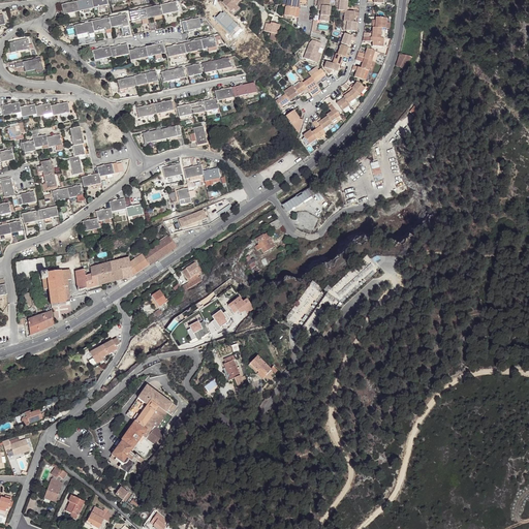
[(76,1),(79,11),(93,8),(91,0),(82,0),(80,0),(76,1)]
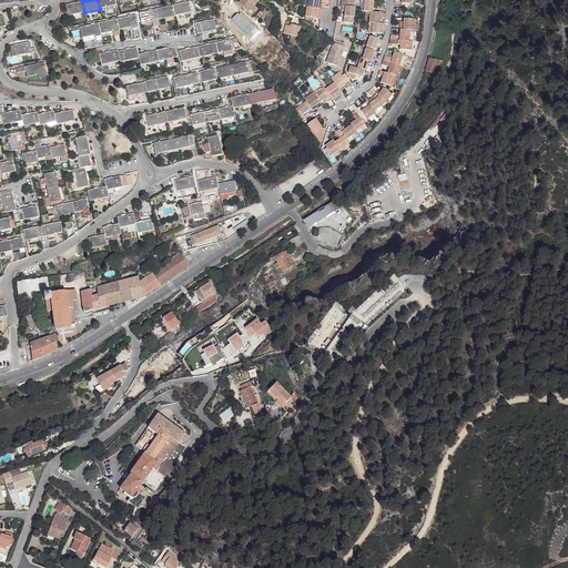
[(242,7),(251,16),(255,11),(255,10),(256,9),(253,6),(259,0),(241,0),(239,3),(242,7)]
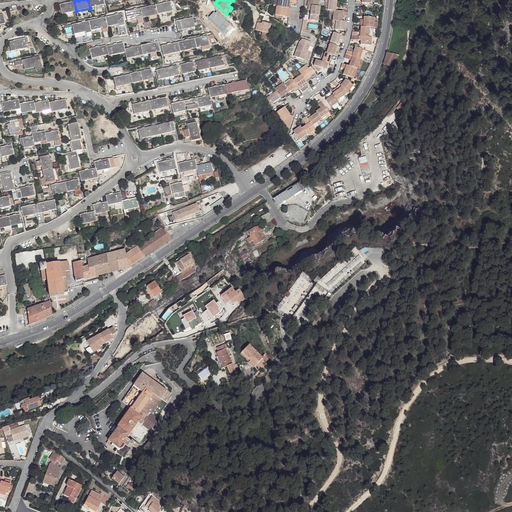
[(278,0),(277,7),(290,9),(290,6),(297,7),(297,4),(295,4),(296,0),(278,0)]
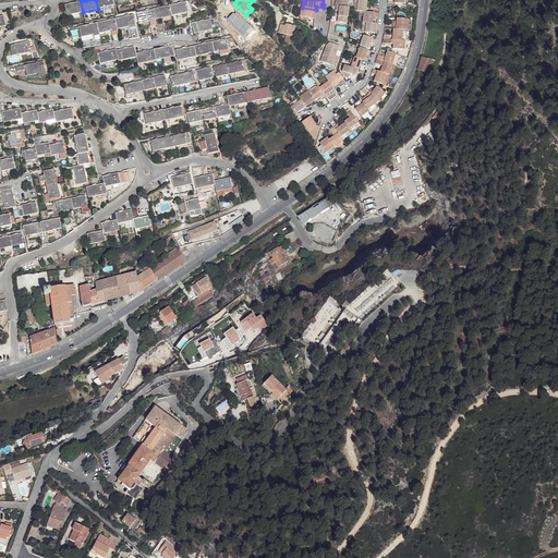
[(359,0),(358,0),(358,11),(364,12),(366,12),(366,8),(367,1),(359,0)]
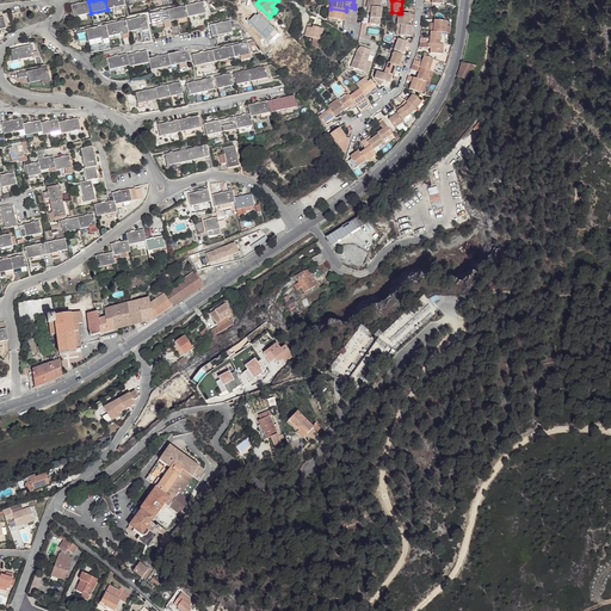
[(71,5),(75,22),(88,19),(87,14),(91,13),(88,1),(80,4),(75,5),(71,5)]
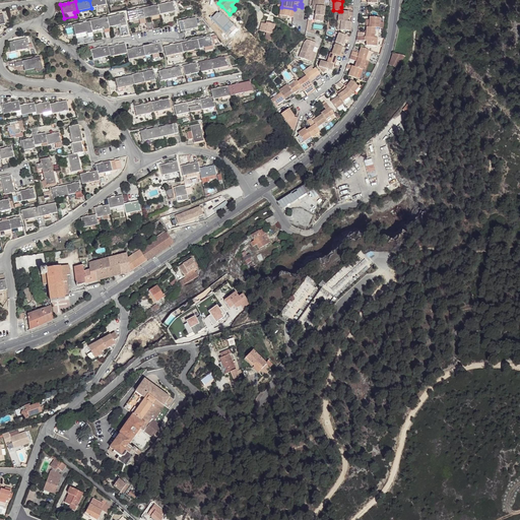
[(157,5),(159,15),(176,11),(173,1),(157,5)]
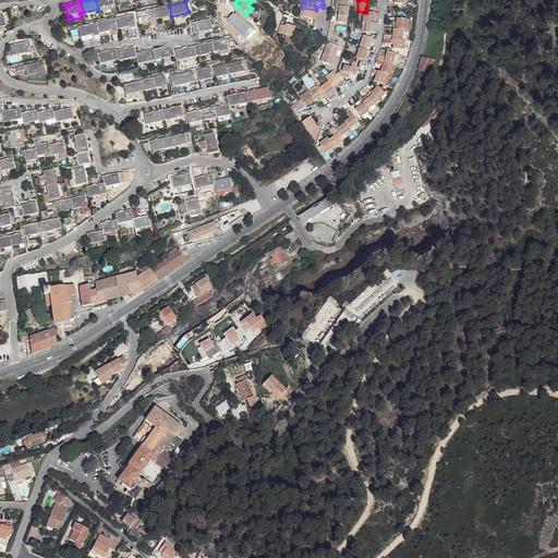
[(153,9),(155,20),(171,16),(169,5),(166,5),(161,7),(153,9)]
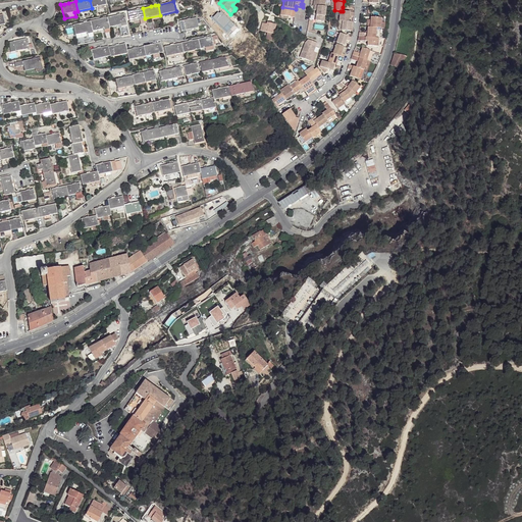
[(317,10),(315,19),(324,21),(326,7),(324,7),(314,5),(313,10),(317,10)]
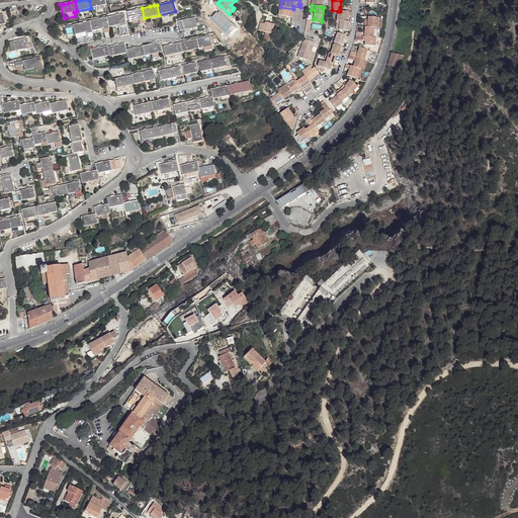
[(286,17),(289,17),(290,13),(292,13),(293,9),(279,6),(278,15),(286,17)]
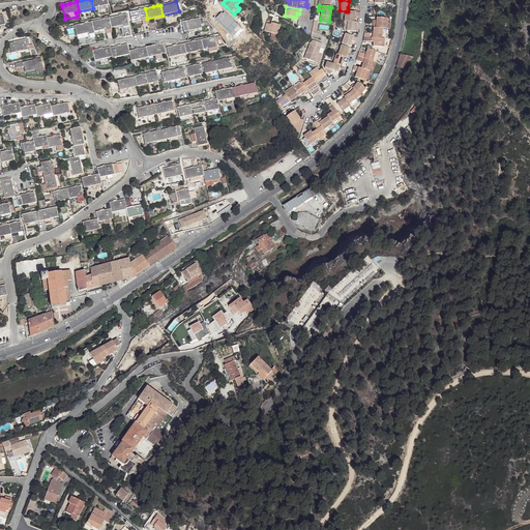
[(129,11),(131,22),(147,19),(145,8),(142,9),(139,10),(129,11)]
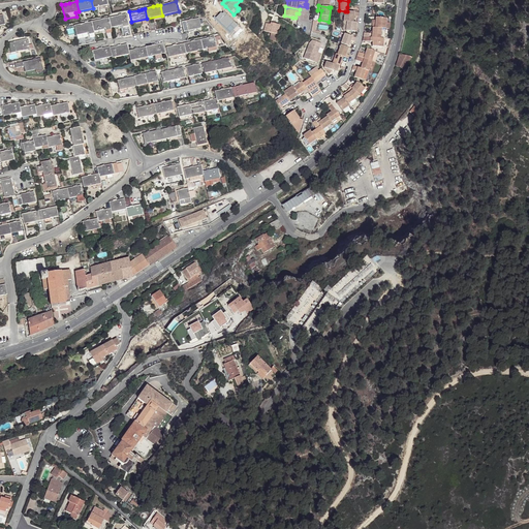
[(345,11),(344,22),(346,22),(353,23),(354,17),(359,17),(359,12),(347,11),(345,11)]
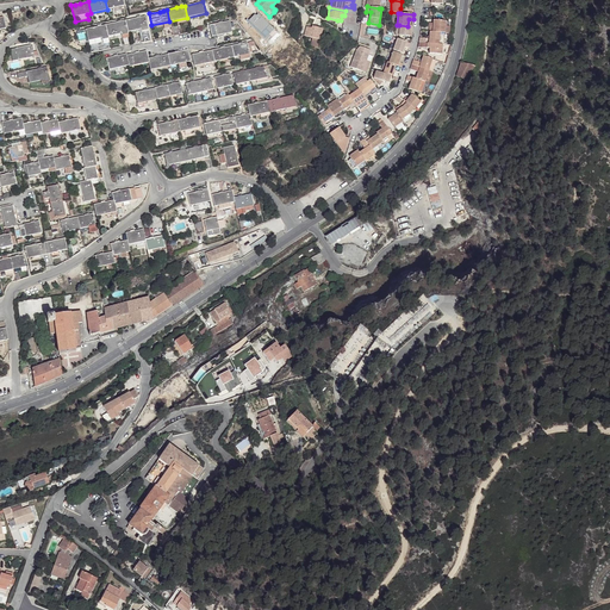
[(125,20),(129,32),(141,30),(142,31),(149,30),(145,16),(125,20)]
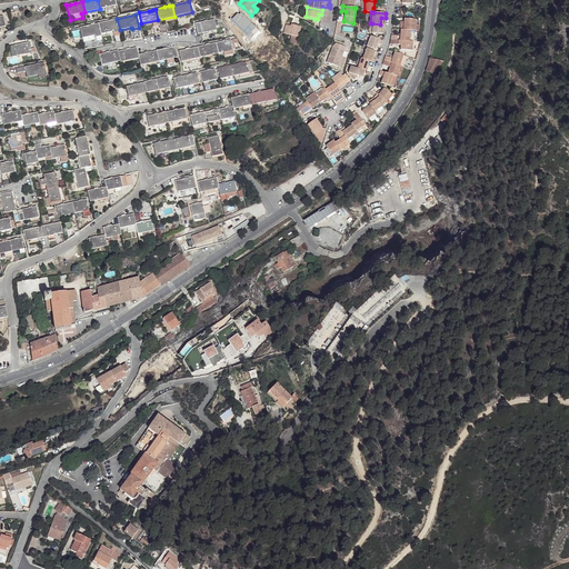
[(99,23),(101,35),(113,31),(120,30),(117,19),(99,23)]
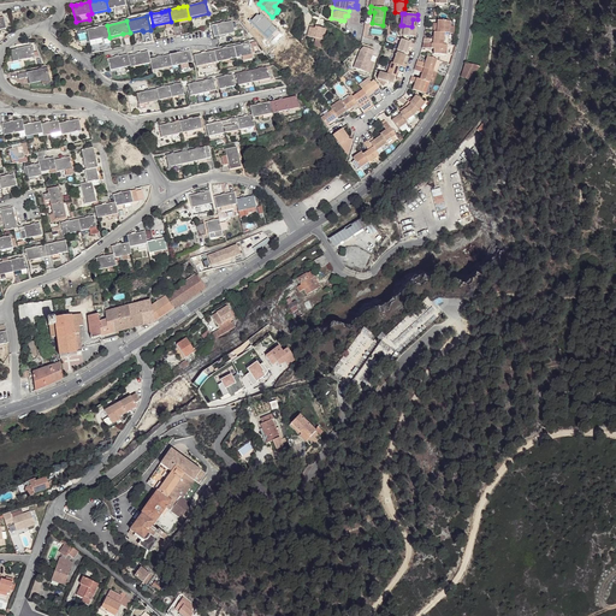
[(212,25),(214,37),(235,33),(234,30),(237,29),(235,22),(232,23),(232,21),(225,22),(220,23),(212,25)]
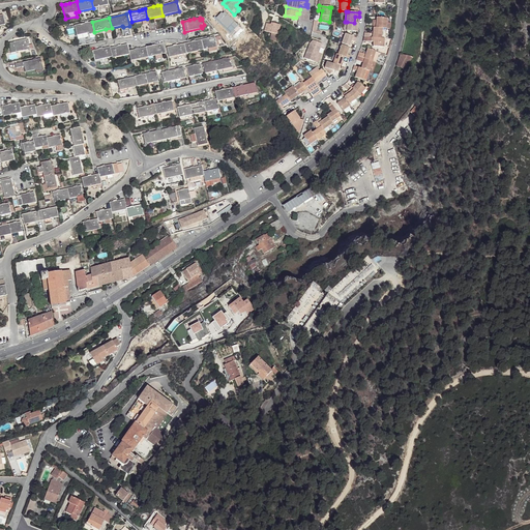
[(373,28),(374,28),(386,29),(387,23),(387,18),(377,18),(376,20),(376,24),(373,23),(373,28)]
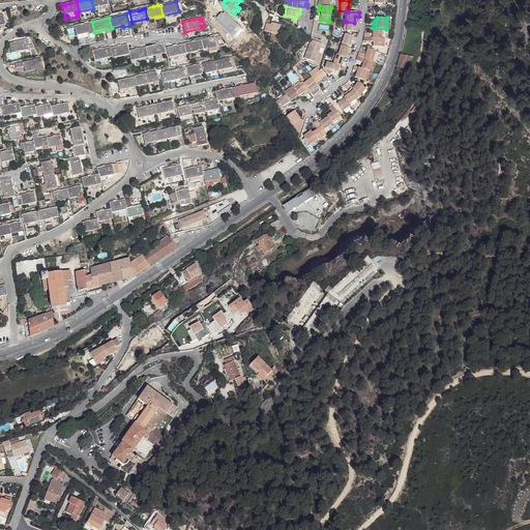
[(314,21),(312,31),(321,34),(321,32),(316,30),(318,21),(314,21)]
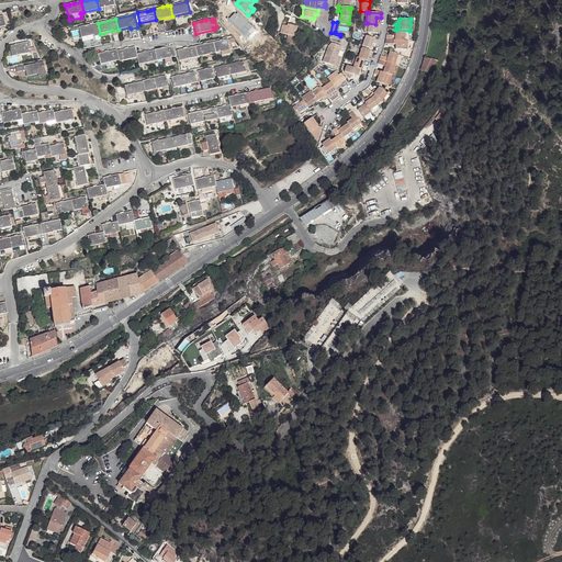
[(79,26),(81,37),(93,35),(94,36),(100,35),(100,34),(98,23),(79,26)]
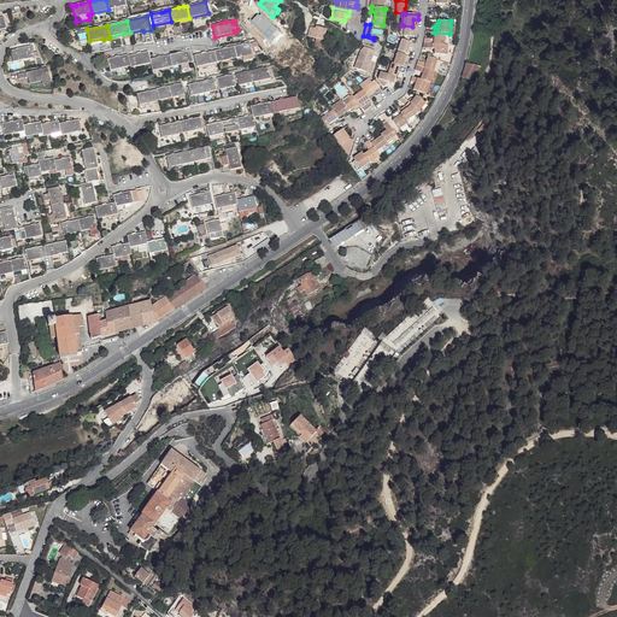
[(404,25),(404,36),(415,37),(416,31),(417,31),(417,27),(416,27),(412,27),(404,25)]
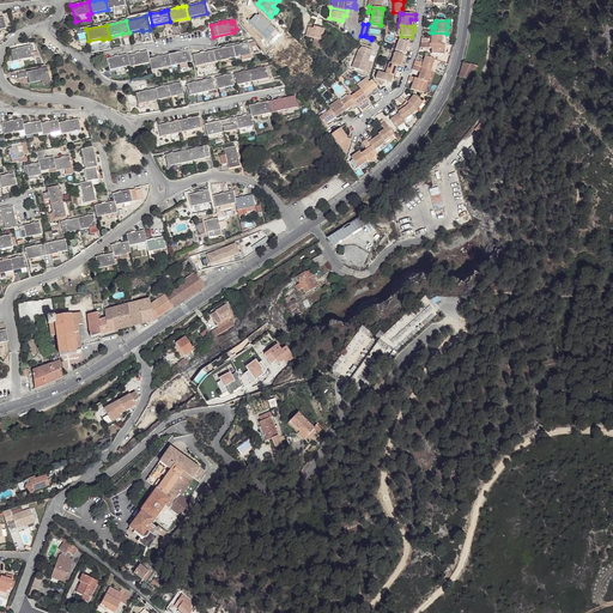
[(308,28),(305,36),(314,38),(321,41),(325,30),(319,28),(314,26),(313,29),(308,28)]
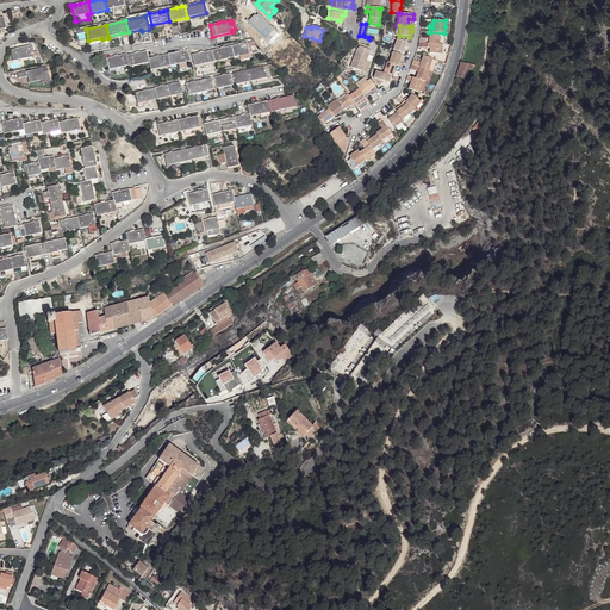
[(419,37),(419,43),(443,44),(444,44),(446,33),(444,33),(430,32),(429,37),(428,37),(428,38),(419,37)]
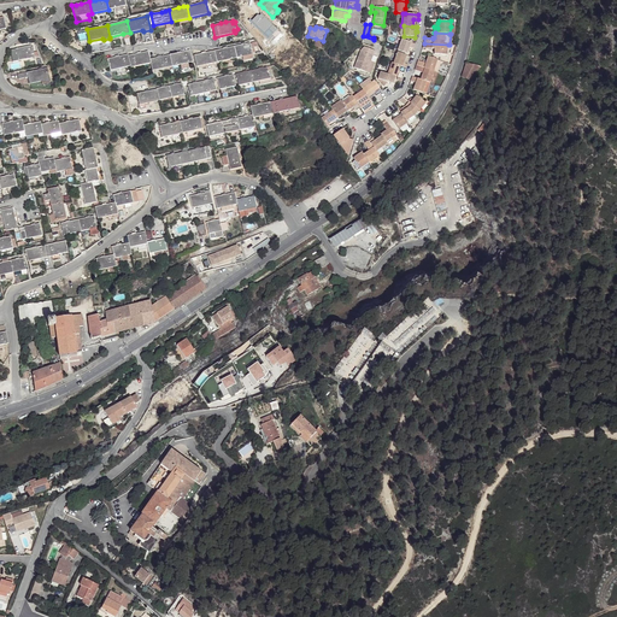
[(401,40),(398,51),(406,54),(410,47),(413,48),(416,45),(401,40)]
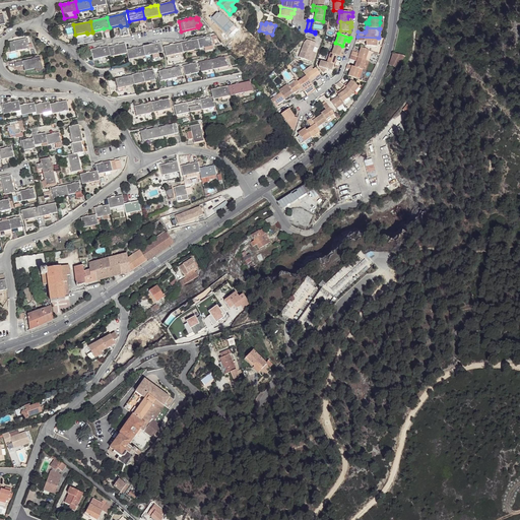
[(197,39),(199,49),(204,48),(205,52),(213,50),(212,45),(214,45),(213,39),(217,39),(216,36),(210,37),(207,37),(203,38),(197,39)]
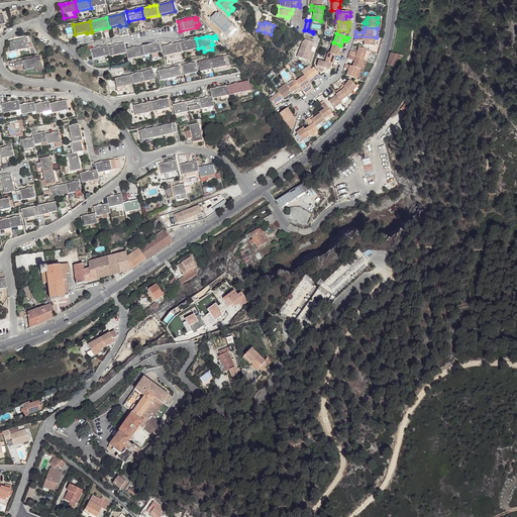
[(355,36),(354,40),(364,41),(364,45),(375,46),(376,37),(355,36)]
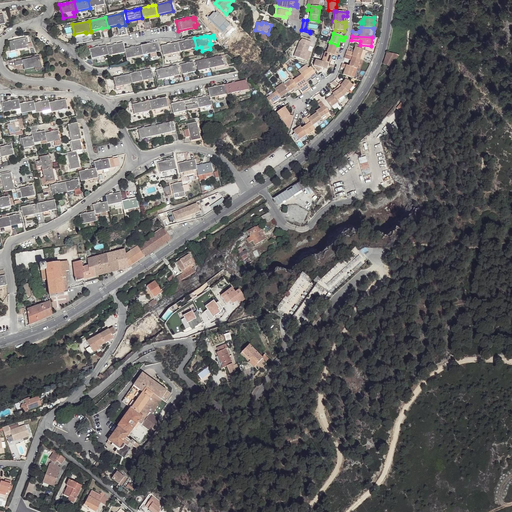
[(9,41),(11,51),(28,47),(26,37),(9,41)]
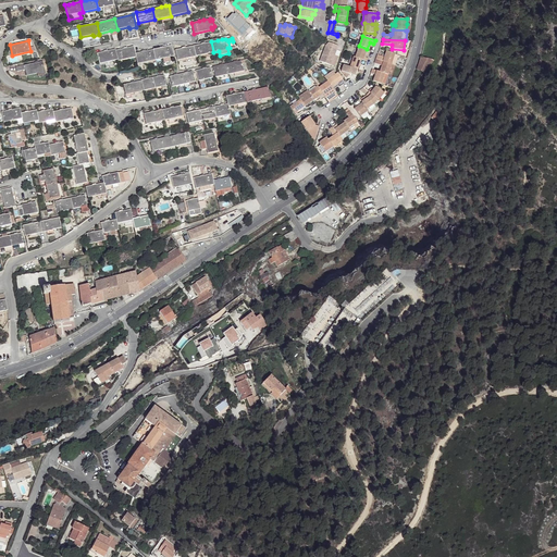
[(194,46),(196,57),(213,52),(211,41),(206,44),(201,45),(194,46)]
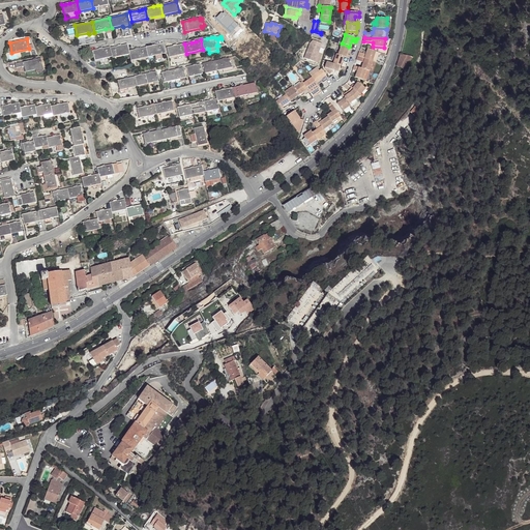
[(310,43),(304,58),(315,62),(320,49),(322,43),(313,40),(310,43)]
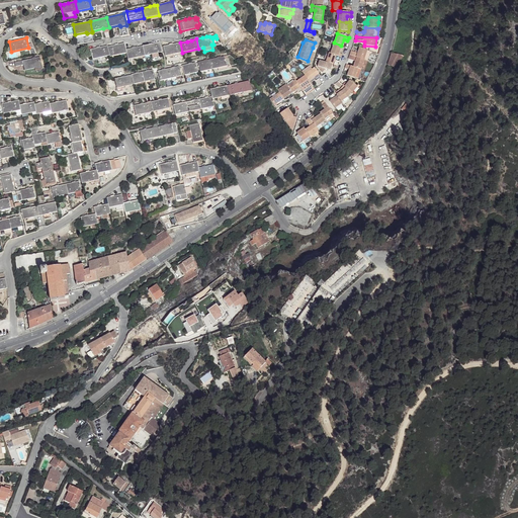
[(143,47),(145,56),(160,53),(161,56),(162,55),(160,42),(152,44),(149,45),(143,47)]
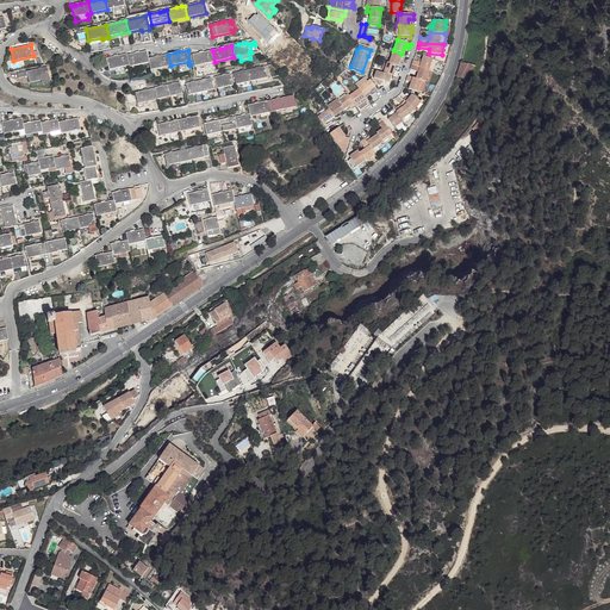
[(192,55),(194,67),(200,66),(200,68),(209,67),(209,63),(215,62),(212,50),(204,53),(199,54),(192,55)]
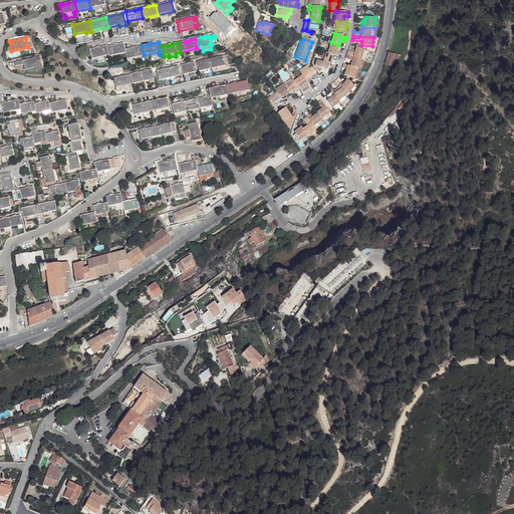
[(112,55),(113,58),(118,57),(117,54),(125,52),(124,49),(123,43),(117,44),(114,45),(106,46),(108,55),(109,56),(112,55)]
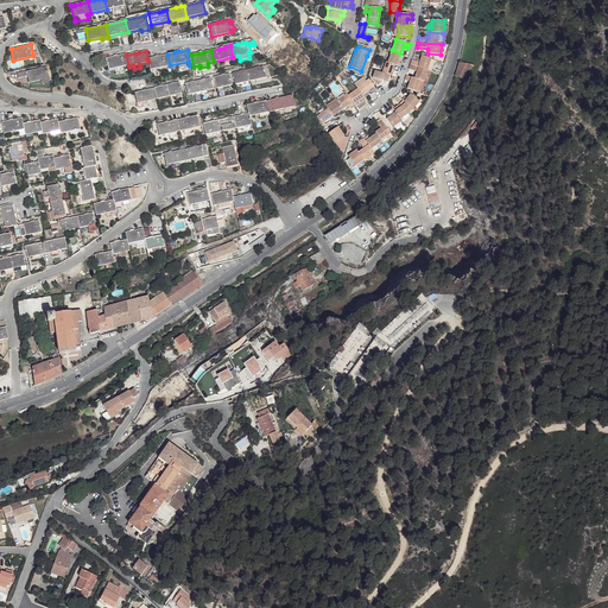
[(392,51),(387,63),(394,65),(400,68),(403,64),(398,62),(400,55),(392,51)]
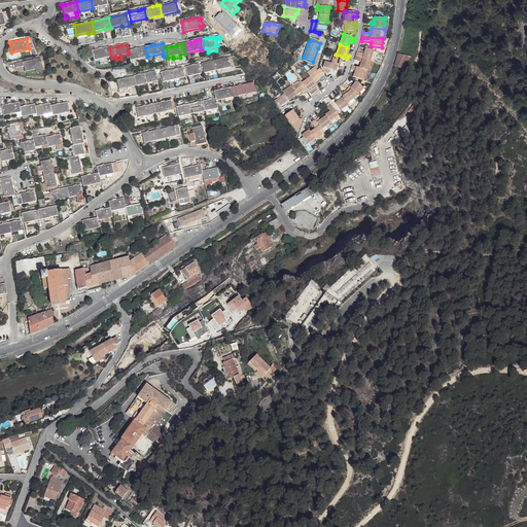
[(99,60),(100,64),(108,62),(107,58),(111,57),(109,47),(109,46),(102,48),(98,48),(92,50),(95,61),(99,60)]
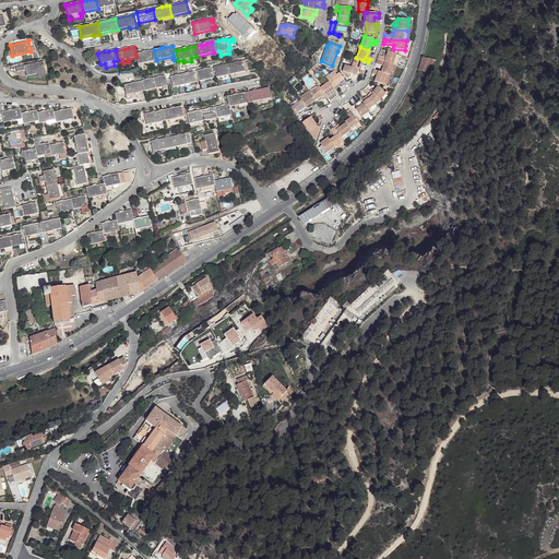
[(137,57),(139,64),(147,62),(149,66),(154,64),(153,61),(156,60),(154,50),(146,51),(142,52),(135,54),(137,57)]
